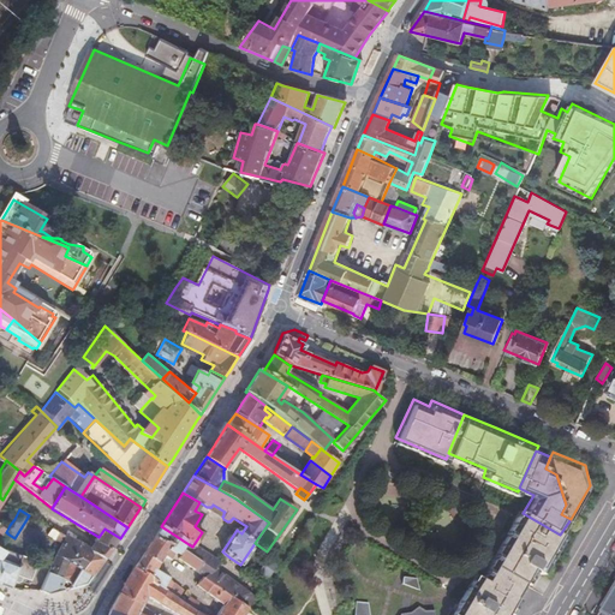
[(523,513),(519,512),(503,538),(489,562),(496,567),(502,572),(519,583),(524,585),(530,575),(533,569),(538,572),(560,535),(523,513)]
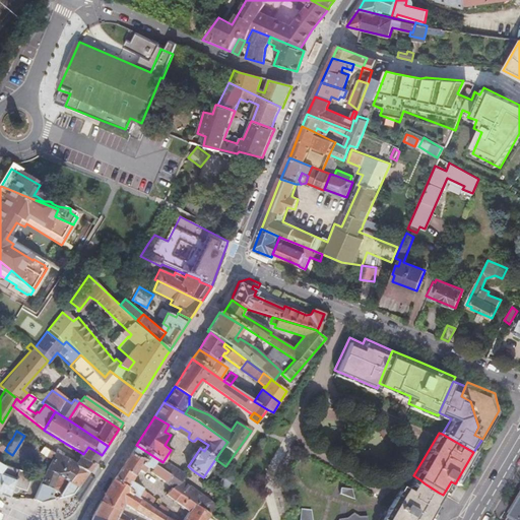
[(173,488),(180,480),(184,475),(163,462),(136,445),(121,467),(133,476),(137,470),(142,473),(147,466),(151,469),(150,472),(173,488)]
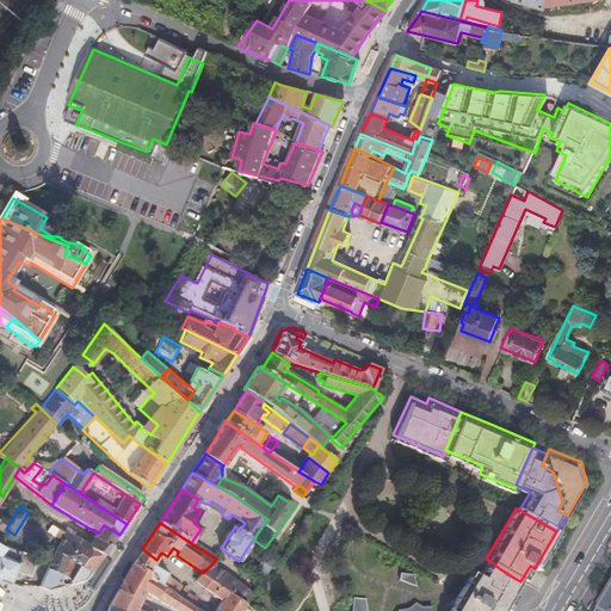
[(0,581),(10,586),(13,580),(14,580),(19,579),(22,574),(29,578),(36,560),(16,550),(6,547),(5,549),(0,545),(0,532),(4,535),(7,530),(7,529),(6,529),(0,524),(0,581)]
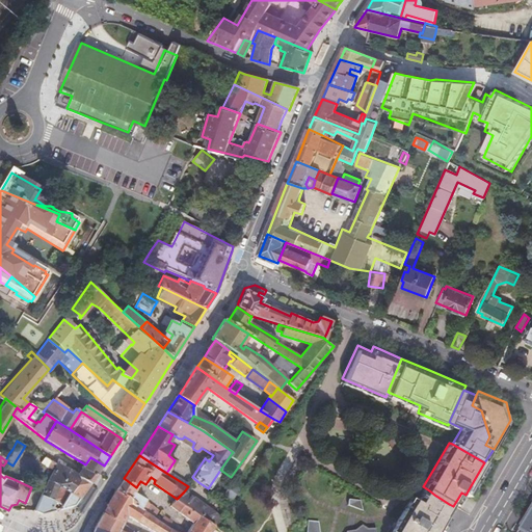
[(83,468),(96,476),(104,466),(90,457),(85,464),(83,468)]
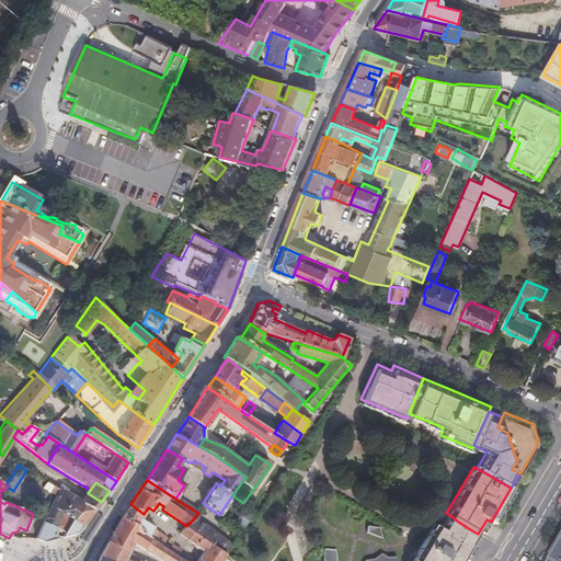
[(46,490),(56,495),(59,489),(49,483),(46,490)]
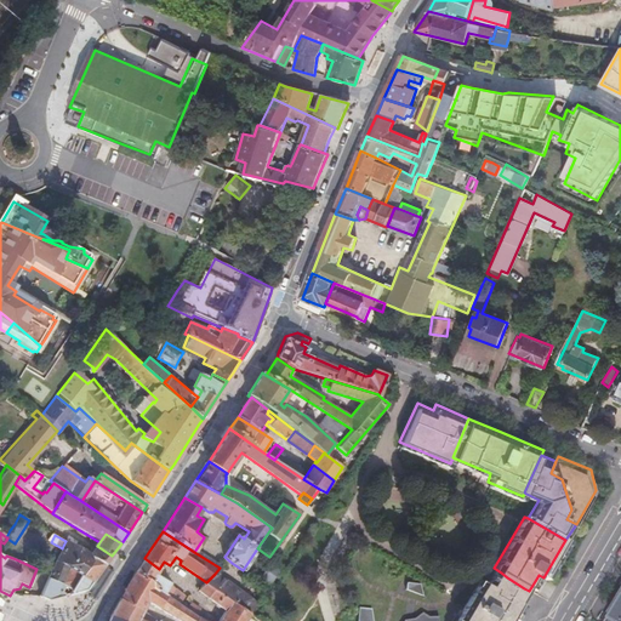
[(62,548),(39,597),(47,600),(63,597),(62,593),(57,591),(60,585),(70,591),(69,593),(70,594),(87,591),(108,562),(112,556),(97,546),(92,552),(91,556),(66,540),(66,541),(62,548)]
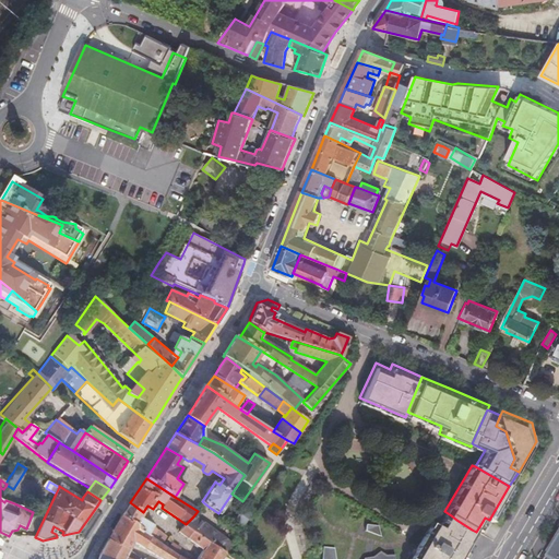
[(140,518),(143,512),(130,502),(121,516),(149,536),(154,527),(152,525),(140,518)]
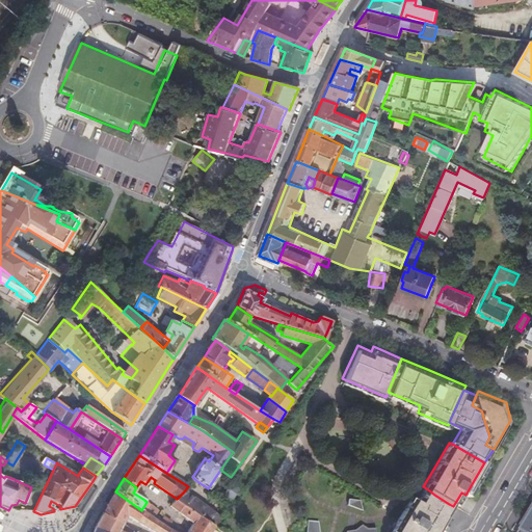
[(232,487),(238,491),(243,485),(236,480),(232,487)]
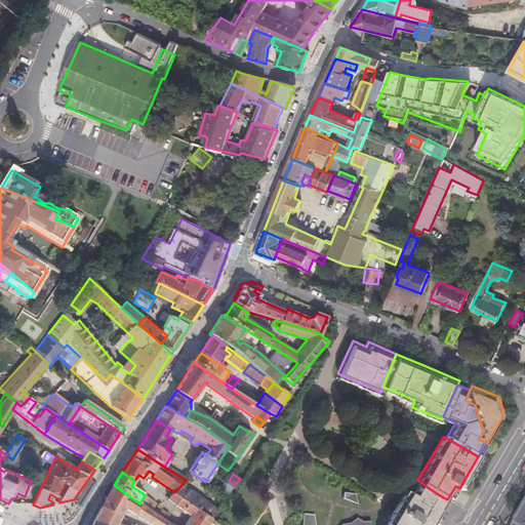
[(423,484),(417,480),(413,485),(410,490),(407,488),(395,510),(385,524),(435,524),(444,512),(437,507),(440,501),(443,497),(429,488),(423,484)]
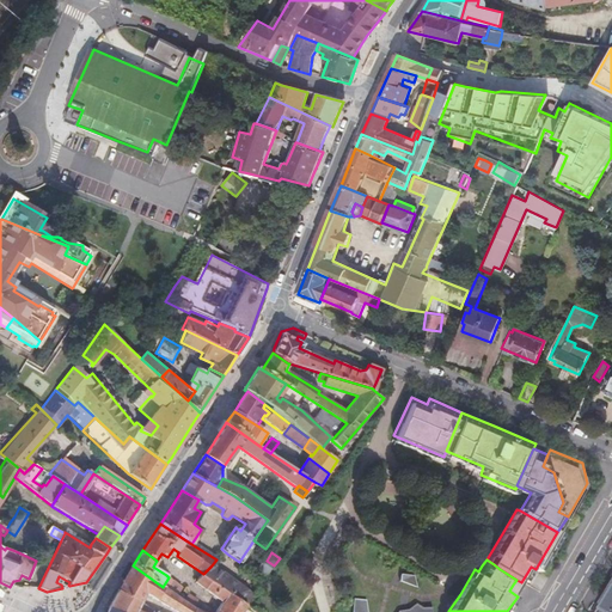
[(171,609),(177,611),(191,611),(194,609),(193,607),(183,601),(177,597),(163,587),(133,565),(117,591),(140,603),(145,593),(171,609)]
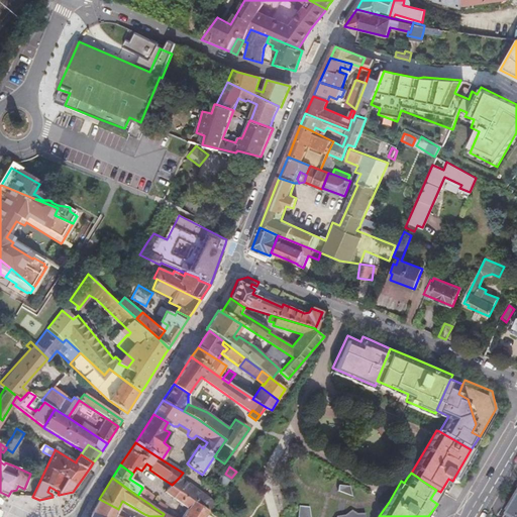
[(171,486),(208,511),(214,503),(193,488),(179,478),(172,485),(171,486)]
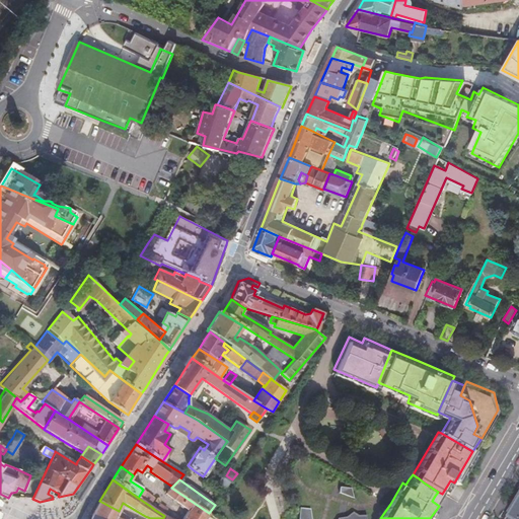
[(215,505),(220,497),(199,482),(194,490),(215,505)]
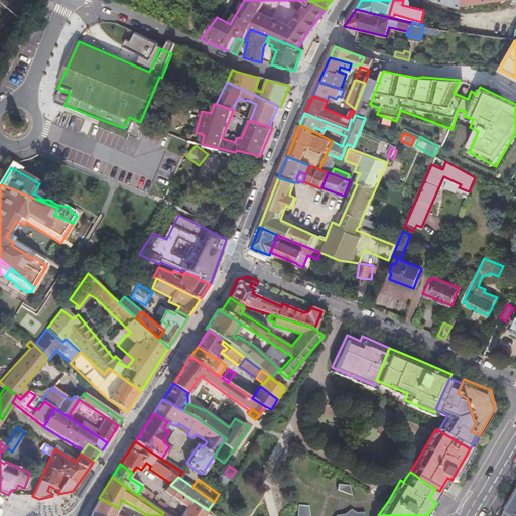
[(350,485),(338,484),(337,489),(351,496),(350,485)]
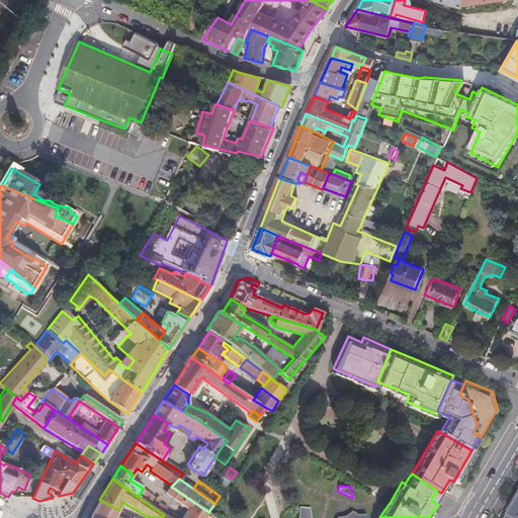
[(204,517),(208,512),(171,487),(165,493),(188,510),(182,517),(168,517),(164,515),(162,517),(204,517)]
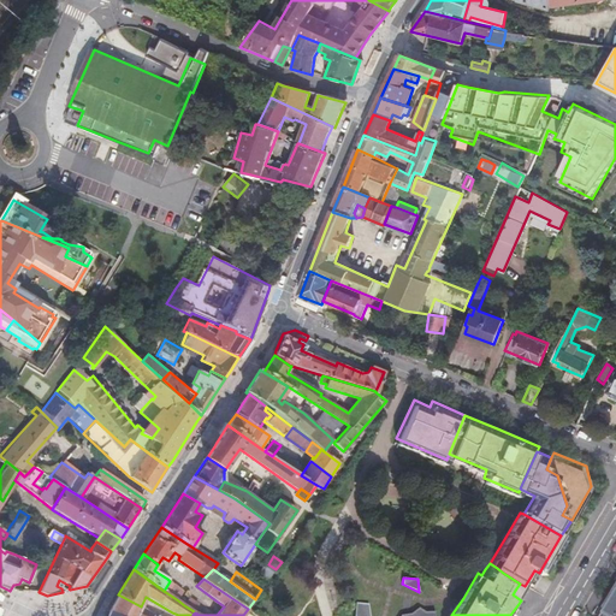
[(615,615),(615,587),(599,611),(608,615),(615,615)]
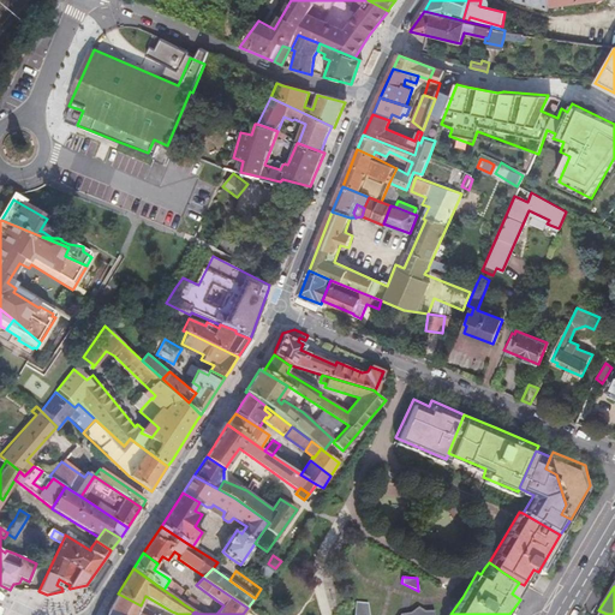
[(151,614),(153,614),(141,605),(118,593),(108,610),(118,614),(151,614)]
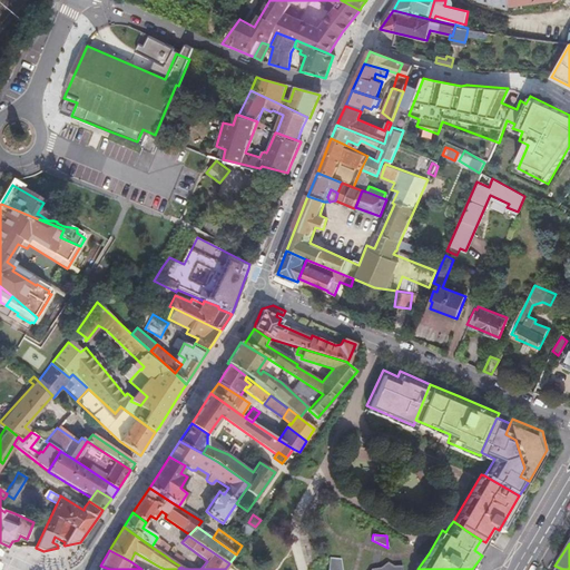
[(170,560),(179,566),(183,561),(174,556),(170,560)]
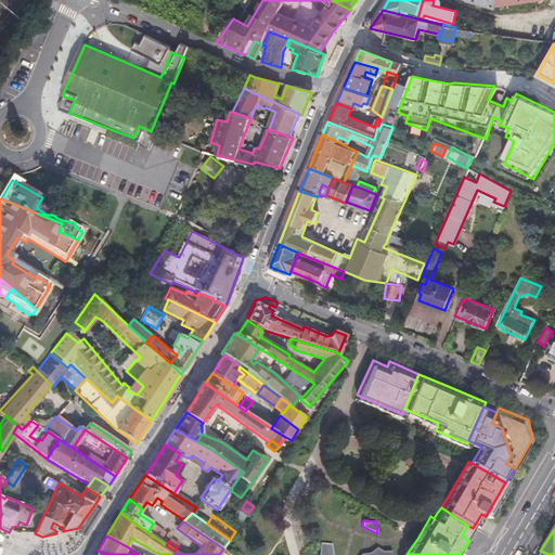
[(333,554),(332,544),(321,542),(319,554),(333,554)]
